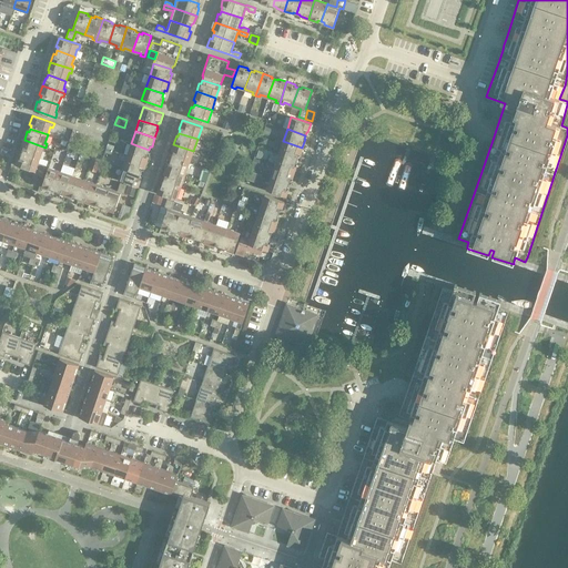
[(260,143),(266,145),(269,139),(262,137),(260,143)]
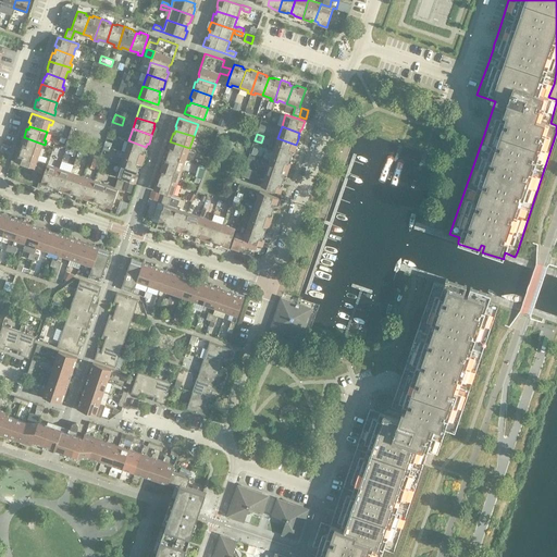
[(45,145),(24,137),(21,146),(22,146),(21,149),(38,156),(41,147),(44,148),(45,145)]
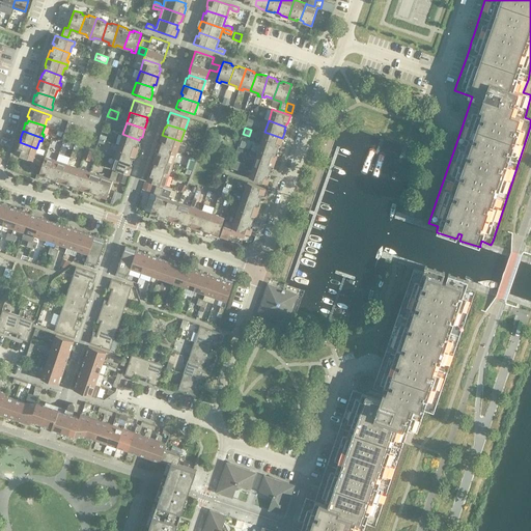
[(282,138),(264,132),(260,143),(277,148),(278,145),(280,146),(282,138)]
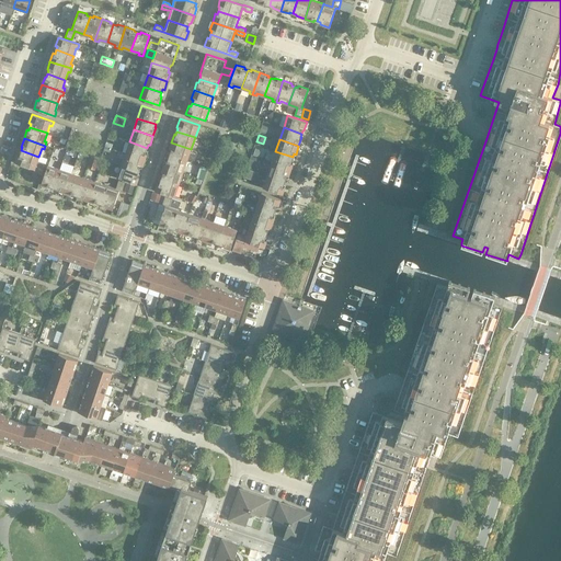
[(147,148),(129,141),(125,153),(145,160),(148,151),(146,151),(147,148)]
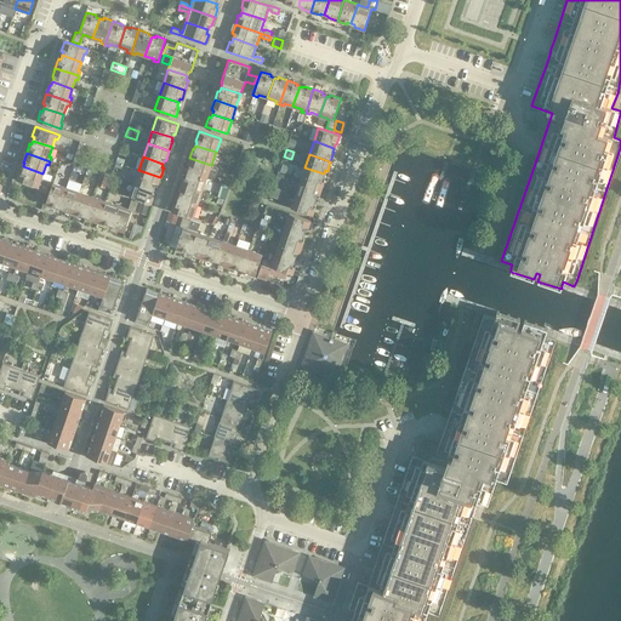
[(211,165),(189,158),(187,167),(188,167),(187,171),(206,178),(211,165)]
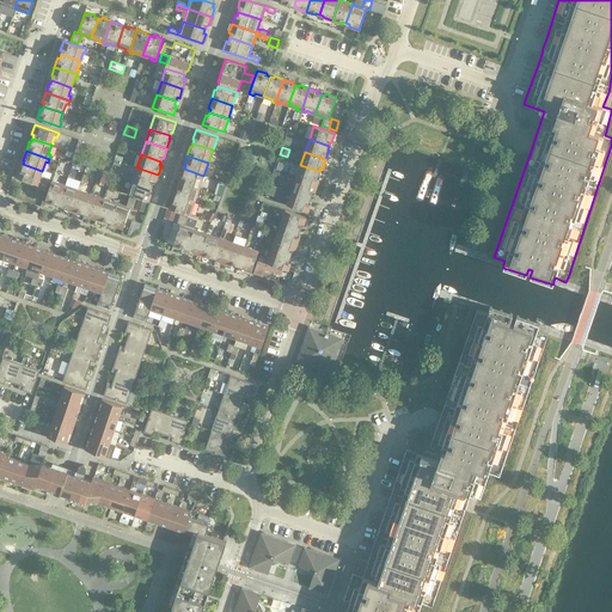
[(42,171),(23,164),(22,167),(20,167),(17,177),(37,184),(36,188),(46,191),(48,183),(46,183),(40,181),(41,176),(42,171)]
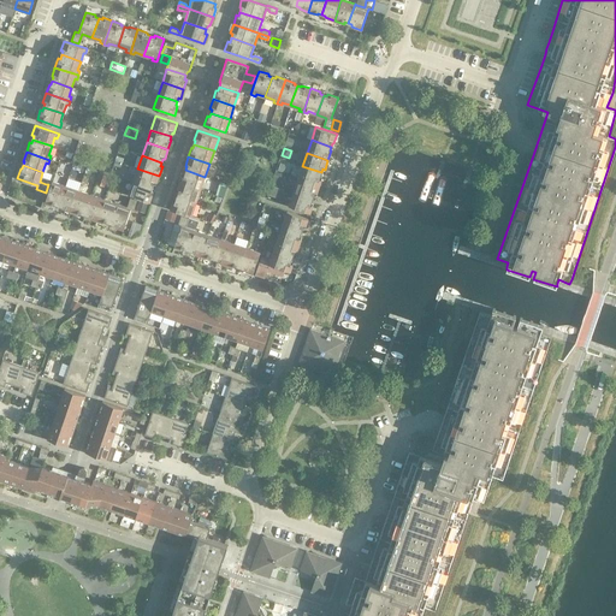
[(321,172),(302,166),(297,179),(319,187),(323,177),(320,176),(321,172)]
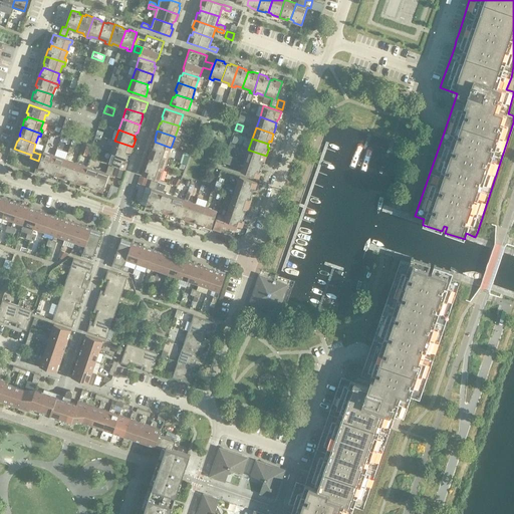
[(133,147),(114,141),(111,152),(127,157),(129,154),(130,155),(133,147)]
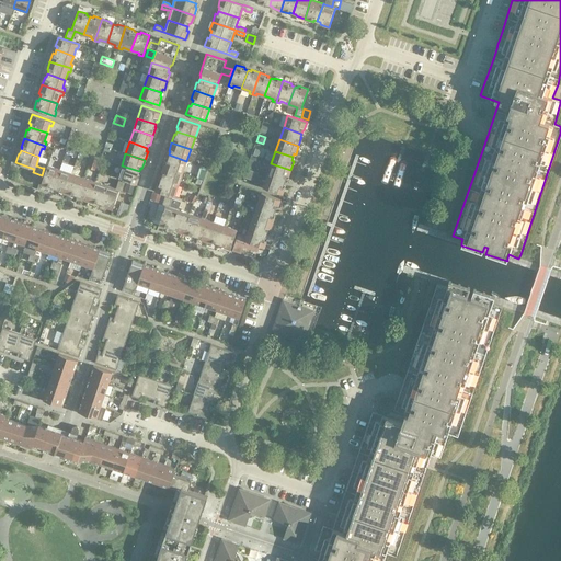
[(186,161),(169,155),(168,158),(167,158),(163,167),(183,173),(186,161)]
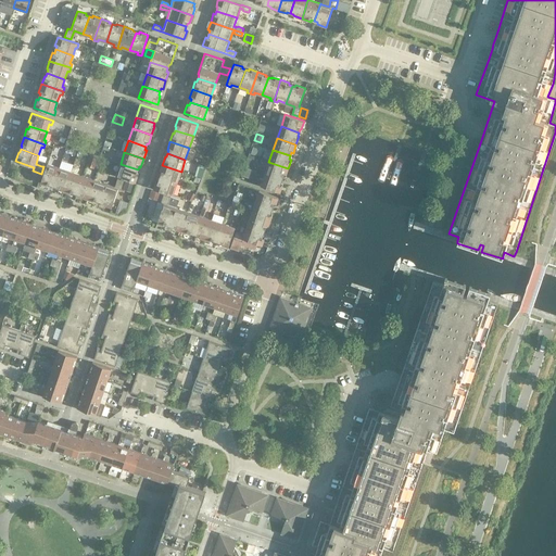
[(89,155),(86,166),(93,169),(98,159),(89,155)]
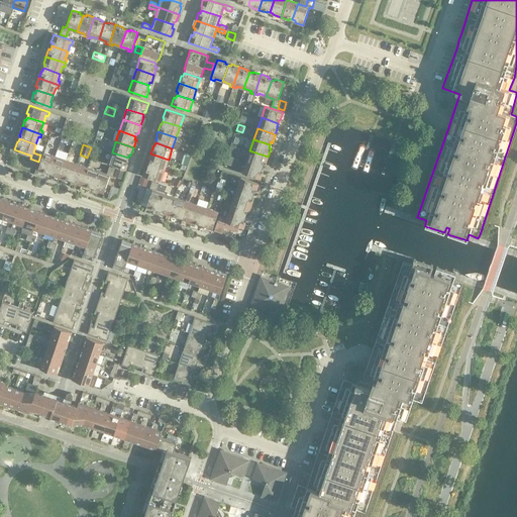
[(231,144),(229,151),(236,154),(238,146),(231,144)]
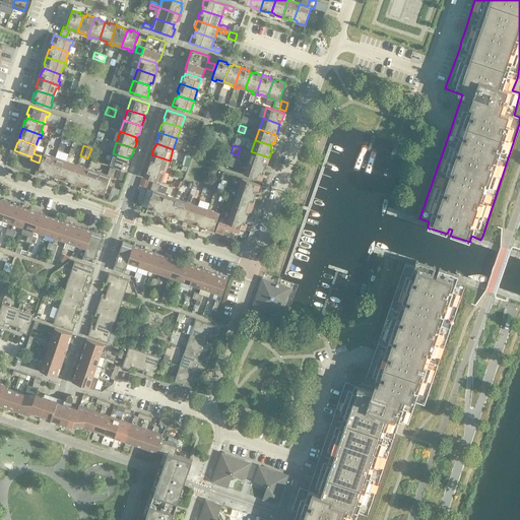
[(269,157),(251,151),(248,161),(264,168),(265,165),(266,165),(269,157)]
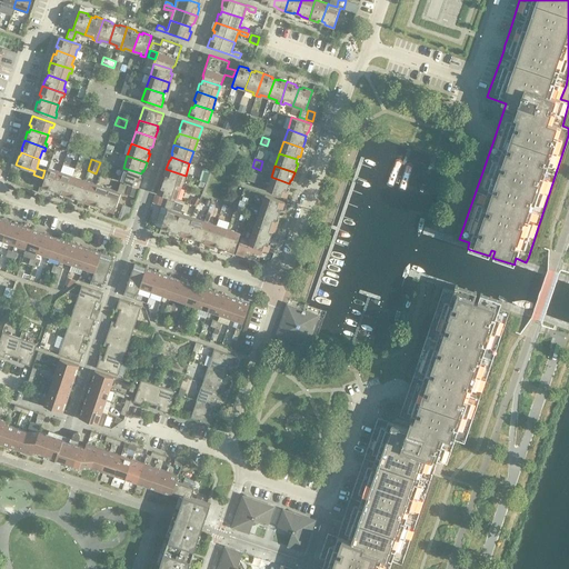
[(48,168),(41,187),(50,190),(51,188),(55,189),(60,172),(48,168)]
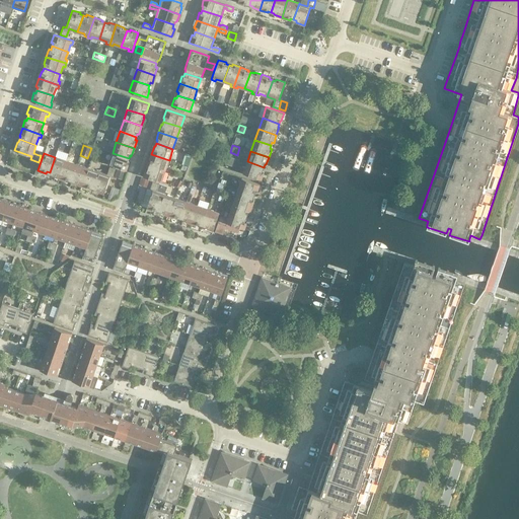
[(129,158),(113,153),(108,164),(126,170),(129,162),(128,161),(129,158)]
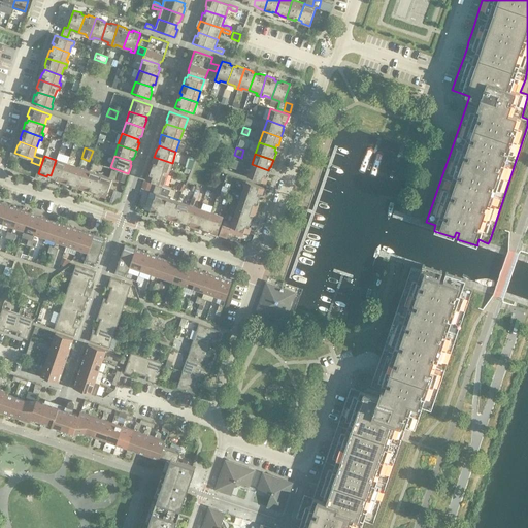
[(172,163),(154,157),(151,164),(153,165),(152,168),(168,173),(172,163)]
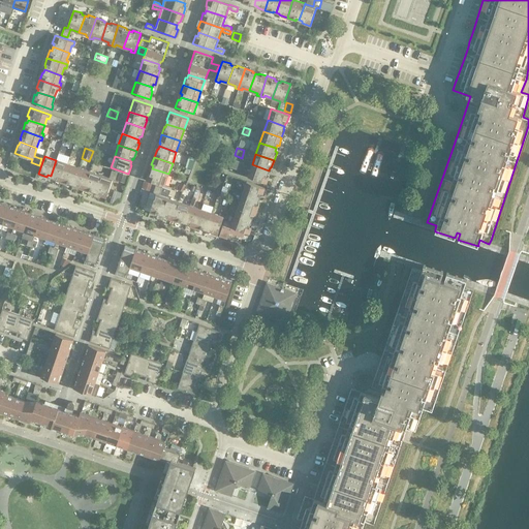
[(67,163),(56,160),(51,176),(54,177),(53,179),(61,182),(67,163)]
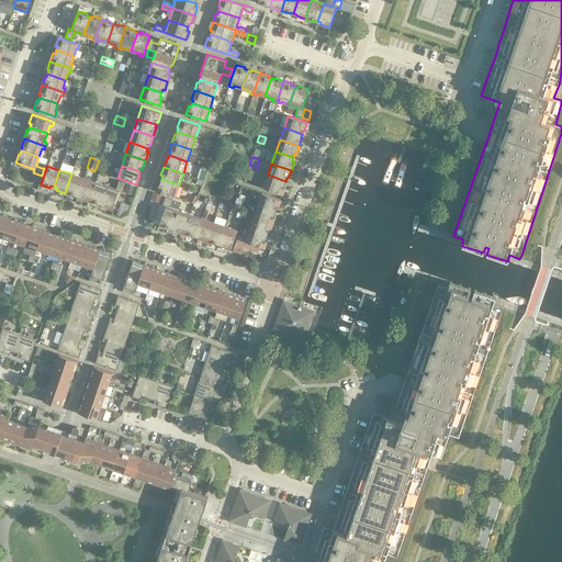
[(244,179),(251,181),(255,172),(247,170),(244,179)]
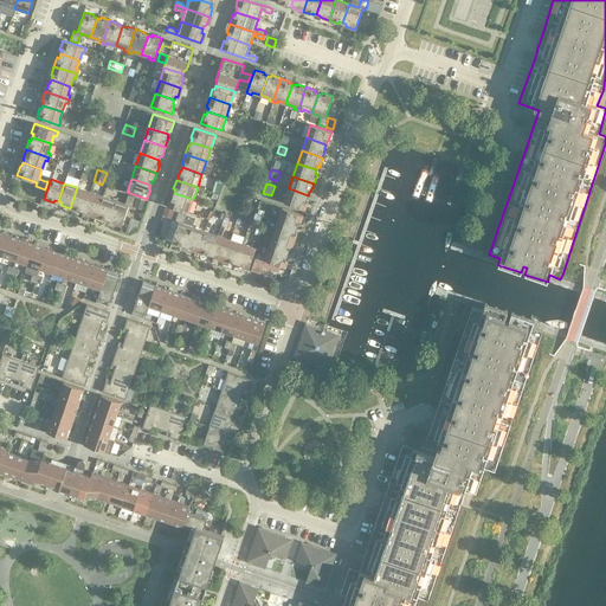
[(90,192),(77,187),(70,208),(79,211),(79,210),(83,211),(90,192)]
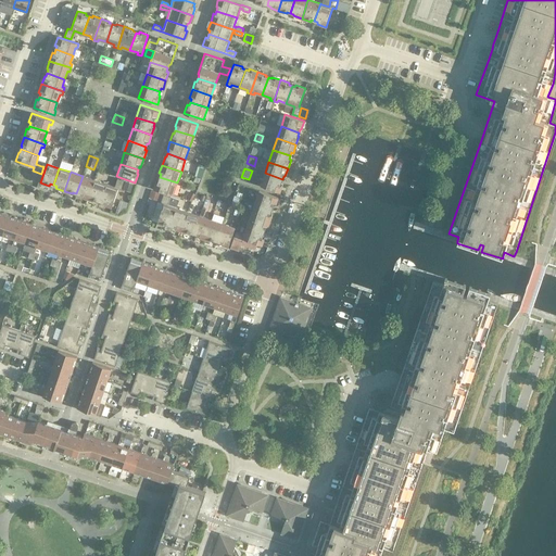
[(282,179),(265,173),(261,186),(279,192),(282,182),(281,182),(282,179)]
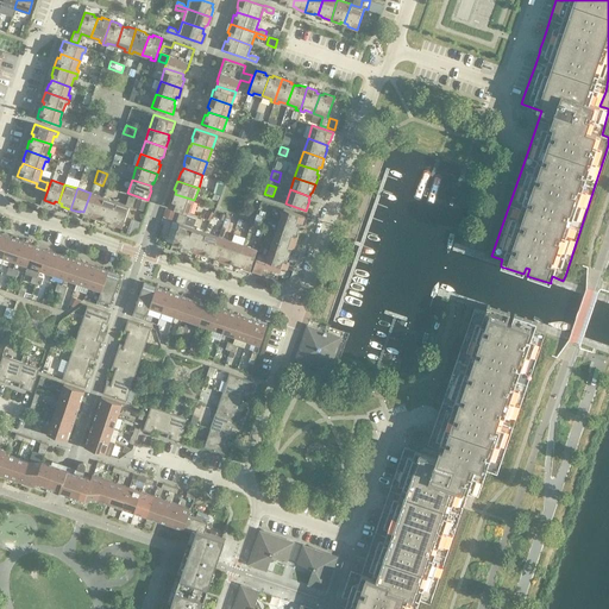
[(104,198),(90,193),(83,212),(87,213),(87,214),(96,218),(104,198)]
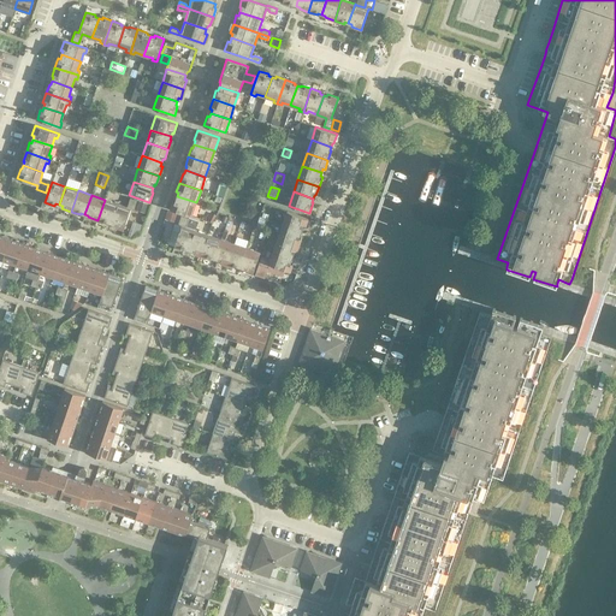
[(196,202),(177,196),(176,200),(173,199),(170,209),(191,217),(196,202)]
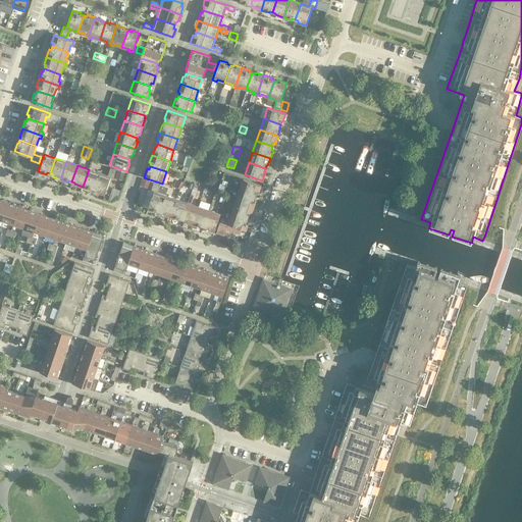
[(107,175),(99,172),(94,189),(97,190),(97,192),(105,195),(111,176),(114,177),(116,169),(110,167),(107,175)]
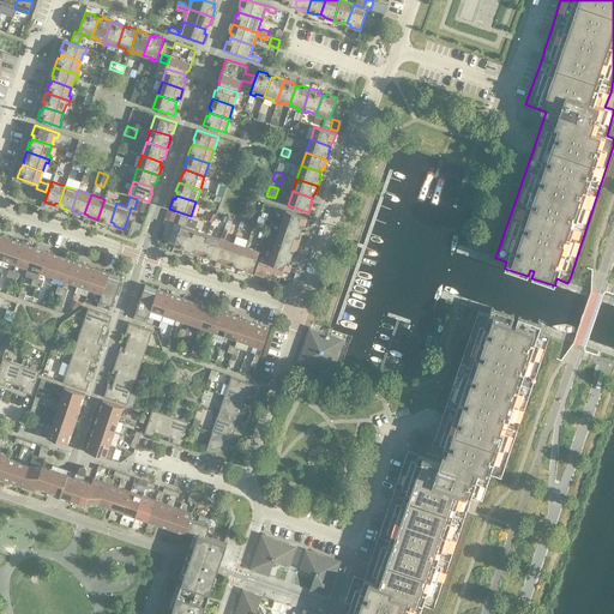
[(116,203),(104,199),(97,220),(107,223),(107,221),(110,222),(116,203)]
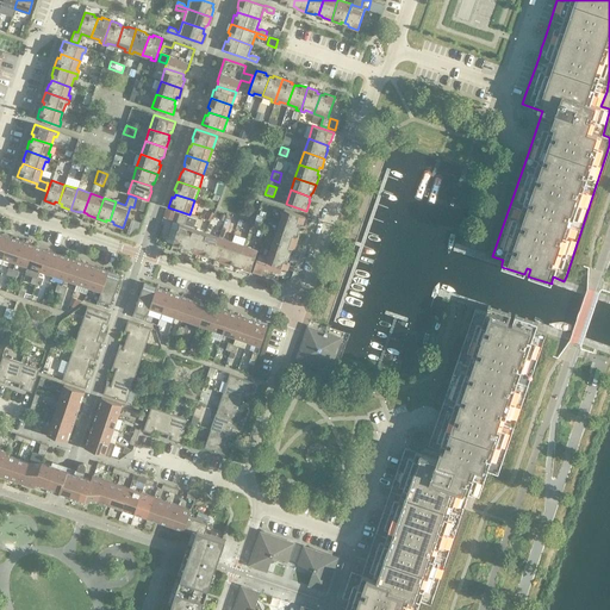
[(137,199),(134,209),(143,212),(147,203),(137,199)]
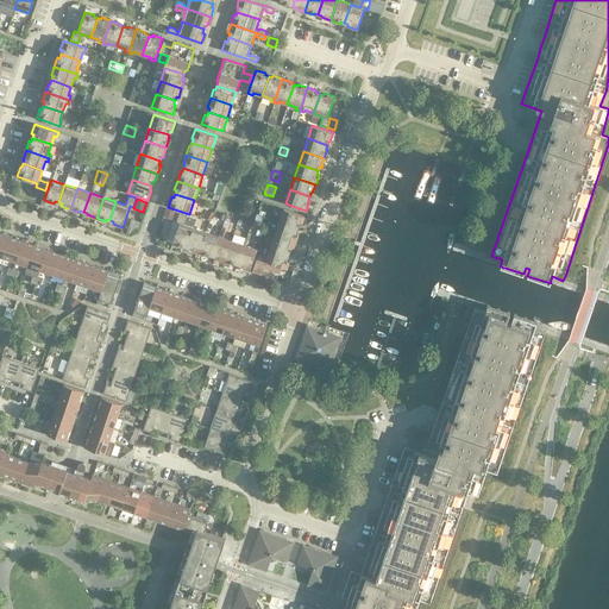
[(167,208),(163,218),(173,221),(176,212),(167,208)]
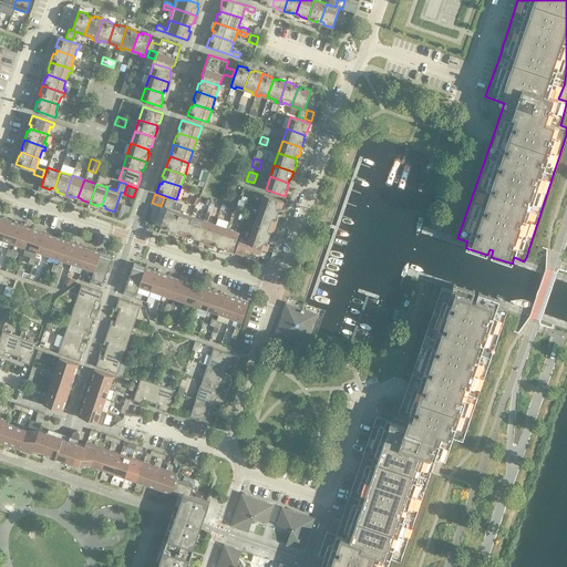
[(284,202),(264,195),(260,207),(278,213),(279,209),(280,210),(284,202)]
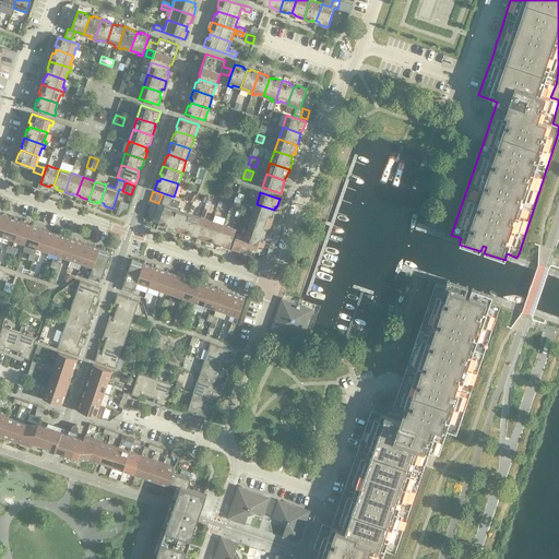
[(167,225),(170,226),(177,209),(168,205),(171,198),(164,195),(162,204),(165,205),(158,224),(167,227),(167,225)]
